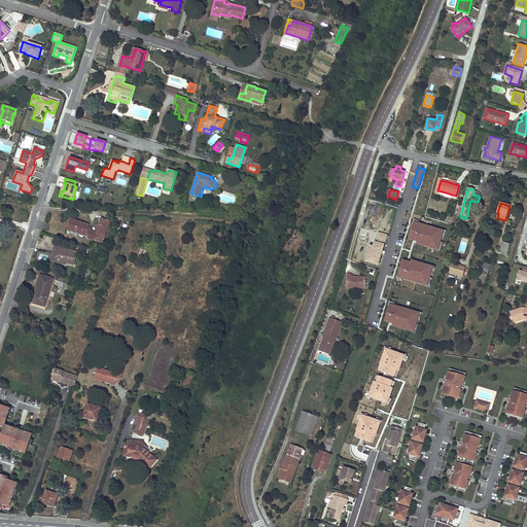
[(110,221),(105,220),(101,218),(96,233),(95,233),(93,240),(102,243),(110,221)]
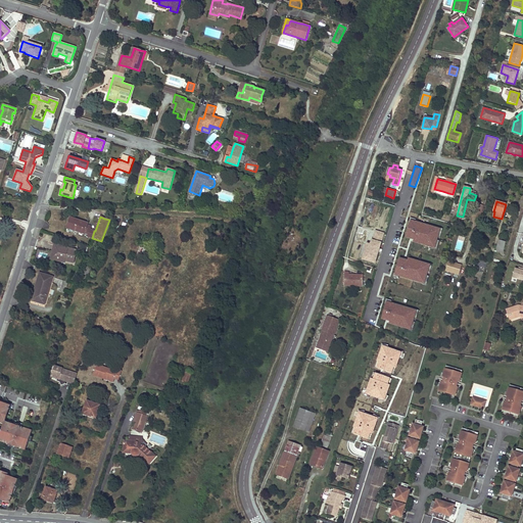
[(92,238),(94,231),(90,229),(91,226),(87,225),(88,223),(69,218),(66,227),(84,233),(84,232),(88,234),(87,236),(92,238)]
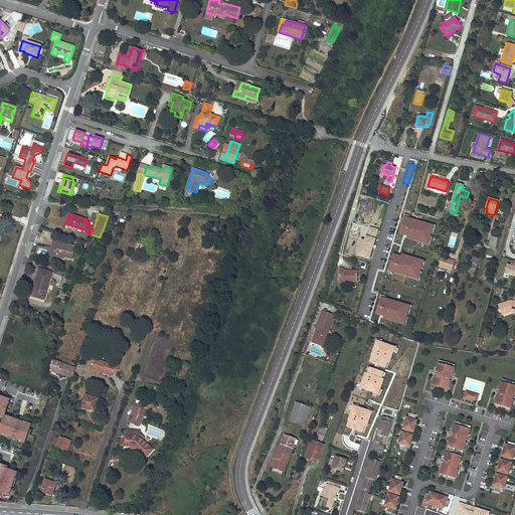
[(407,238),(430,243),(435,225),(405,216),(400,233),(407,236),(407,238)]
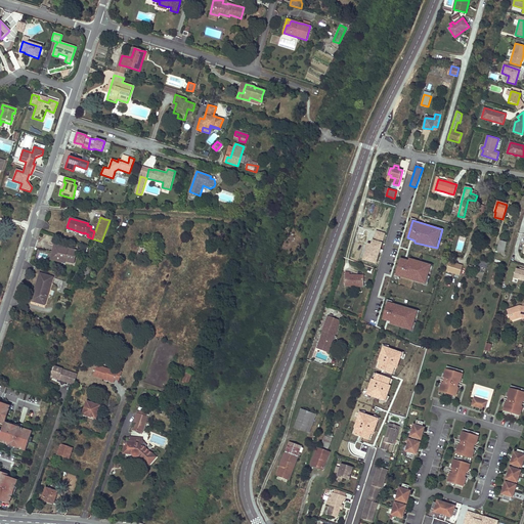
[(375,230),(370,246),(366,245),(361,261),(376,265),(385,233),(375,230)]
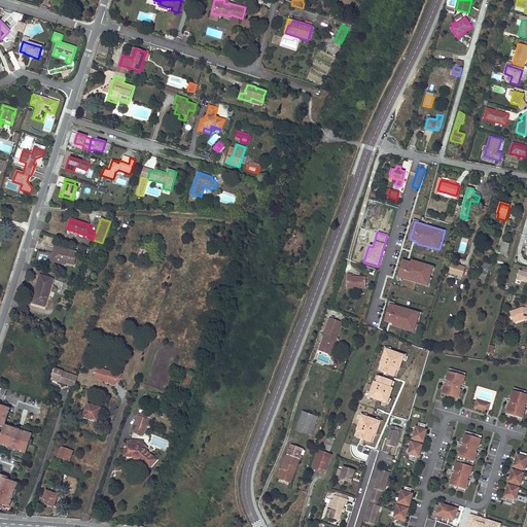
[(507,253),(510,244),(502,242),(500,251),(507,253)]
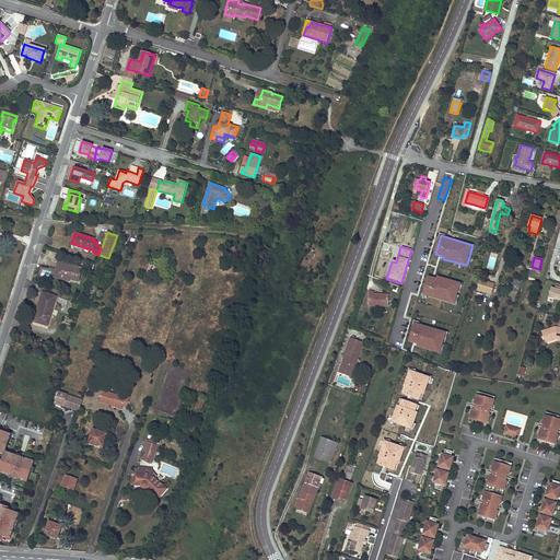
[(56,278),(60,265),(58,264),(53,279),(68,284),(69,281),(61,279),(61,280),(56,278)]
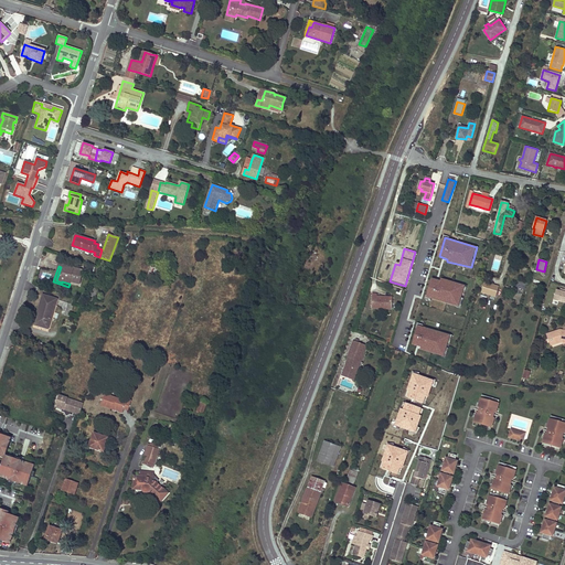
[(67,269),(61,267),(56,280),(62,283),(62,281),(70,284),(82,288),(86,275),(73,270),(67,269)]
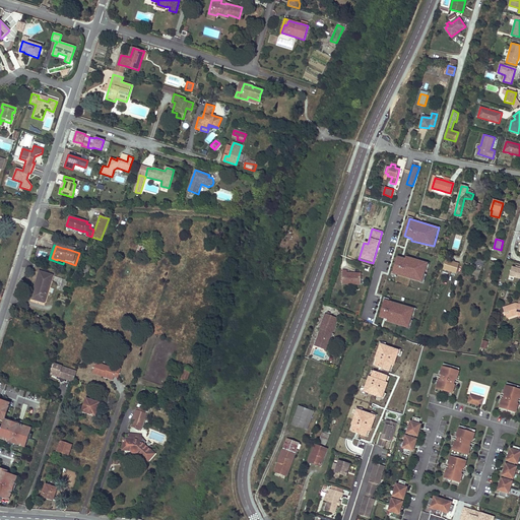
[(144,248),(138,246),(136,253),(142,255),(144,248)]
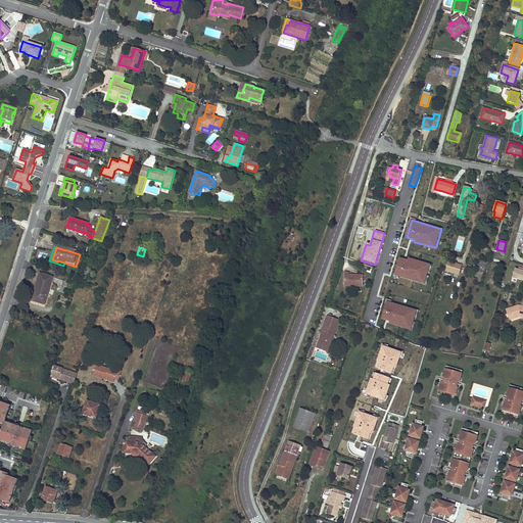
[(409,259),(400,257),(395,274),(426,283),(431,264),(410,257),(409,259)]
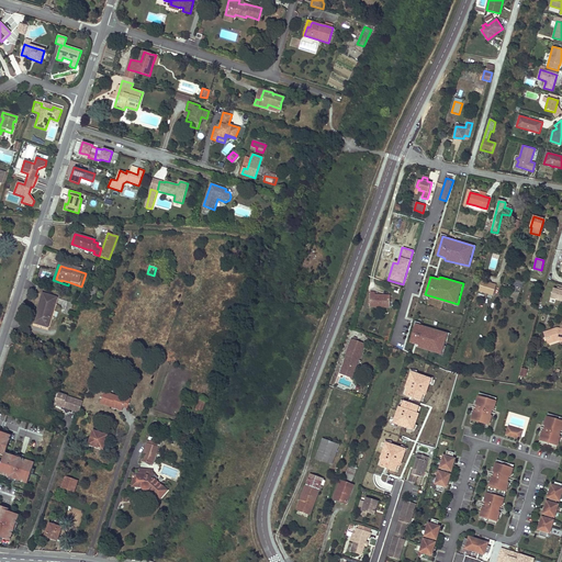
[(481,280),(476,295),(482,296),(482,293),(493,296),(496,284),(481,280)]
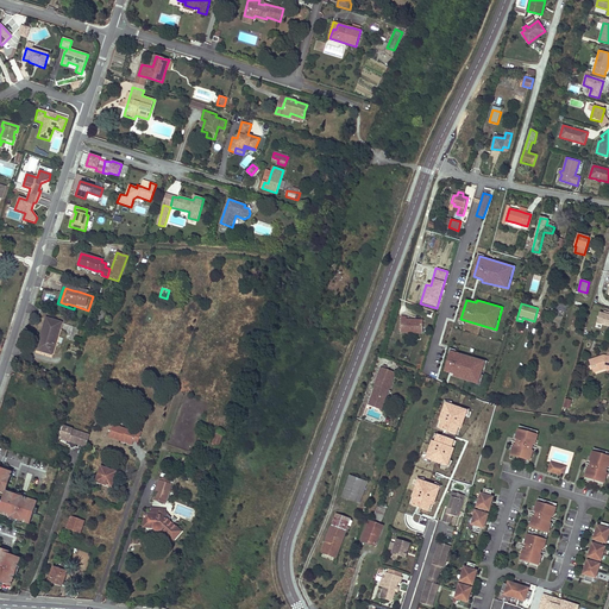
[(603,314),(600,313),(596,322),(608,326),(608,312),(607,313),(607,314),(603,314)]
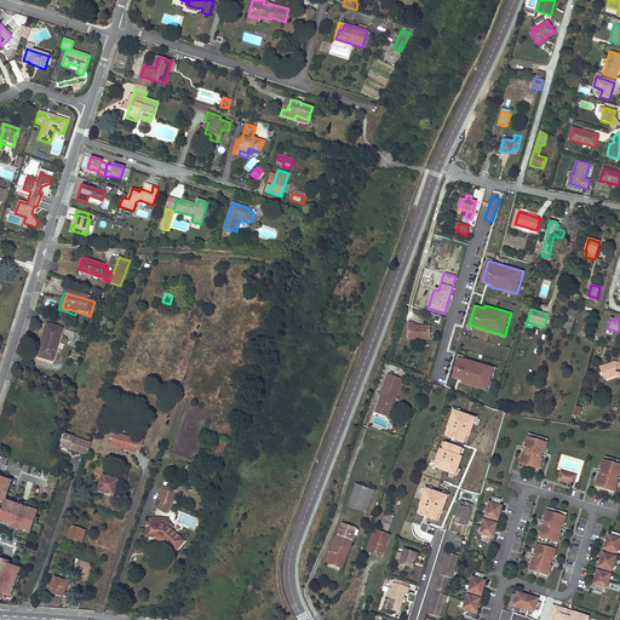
[(411,321),(408,338),(431,339),(431,325),(423,323),(415,323),(415,321),(411,321)]
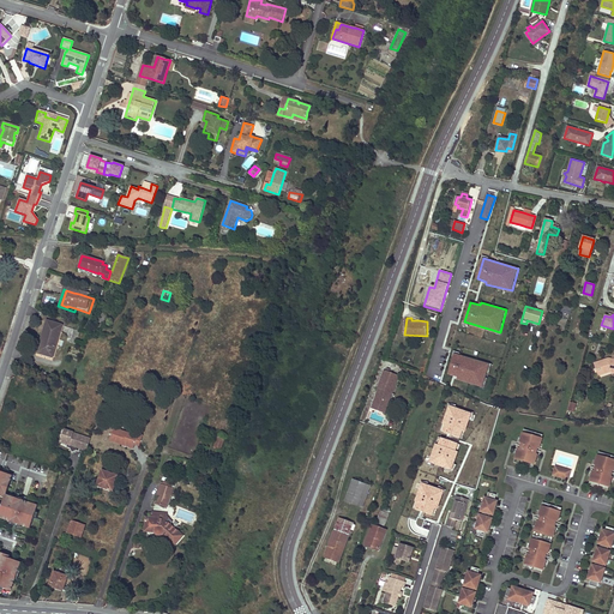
[(46,327),(48,320),(47,320),(37,351),(40,353),(47,329),(46,327)]
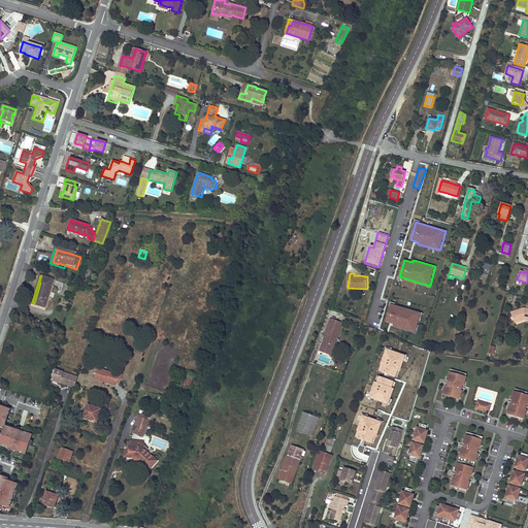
[(34,303),(39,305),(44,306),(54,279),(41,275),(39,282),(40,283),(34,303)]
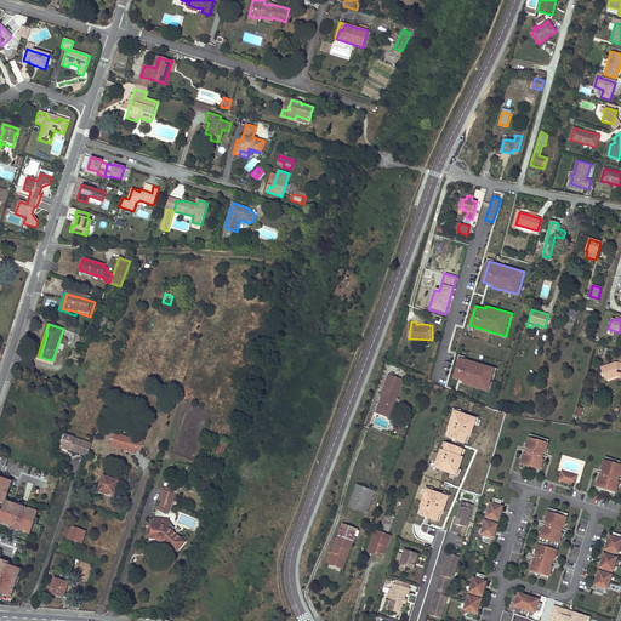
[(460,357),(454,377),(463,380),(462,383),(489,391),(495,368),(460,357)]
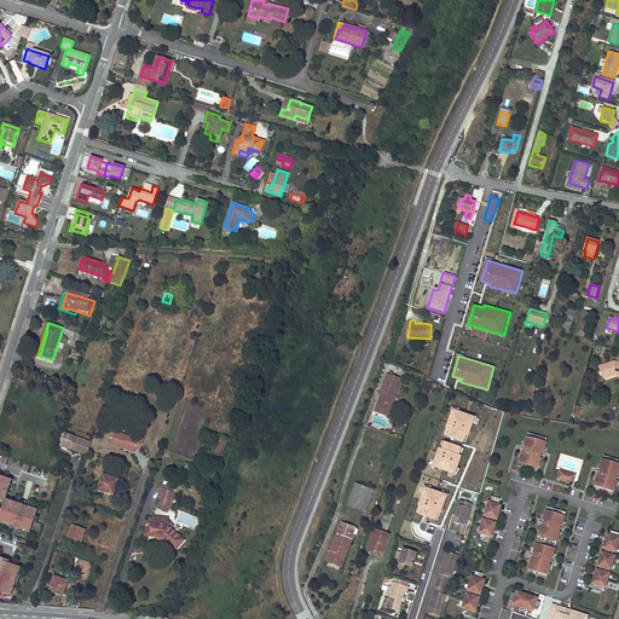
[(614,372),(614,374),(618,375),(618,363),(617,363),(613,362),(601,365),(605,376),(613,372),(614,372)]
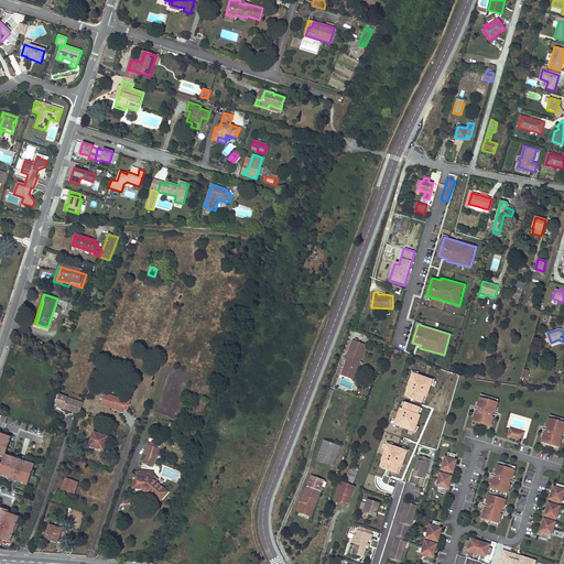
[(350,358),(346,370),(355,375),(366,345),(353,340),(347,357),(348,357),(350,358)]
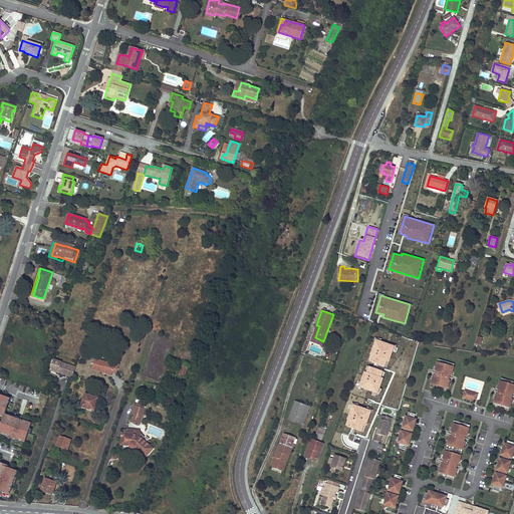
[(311,341),(322,345),(323,341),(315,337),(312,336),(311,341)]
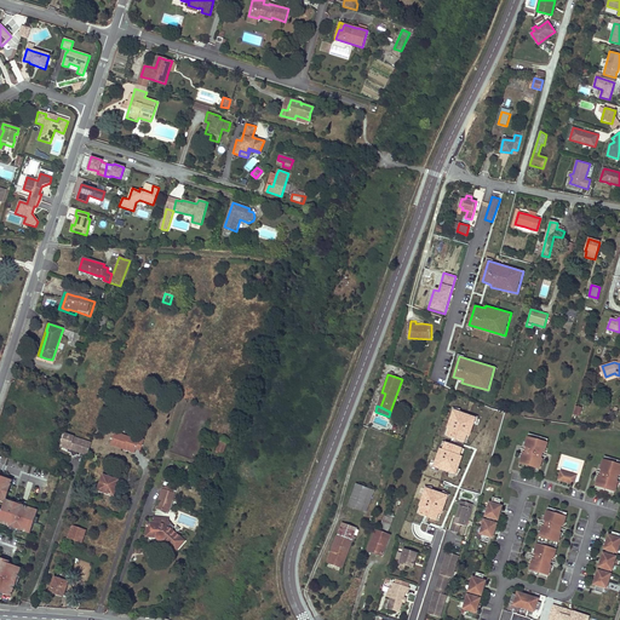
[(139,438),(138,440),(115,432),(110,445),(122,449),(124,447),(135,451),(136,448),(141,451),(144,440),(139,438)]
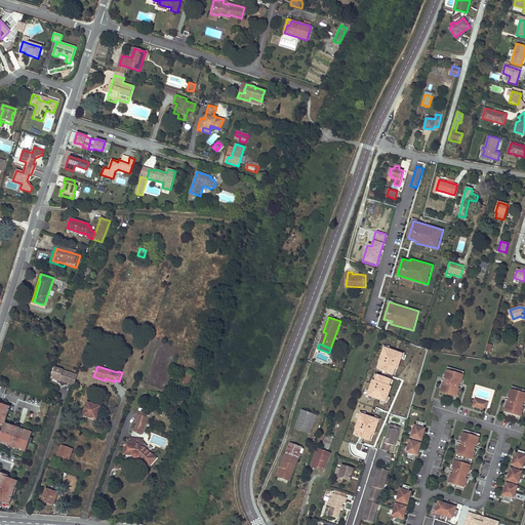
[(59,384),(61,388),(65,386),(66,384),(68,384),(74,386),(74,384),(77,375),(70,372),(68,373),(66,374),(66,373),(65,371),(54,367),(51,378),(56,379),(58,380),(58,381),(59,384)]
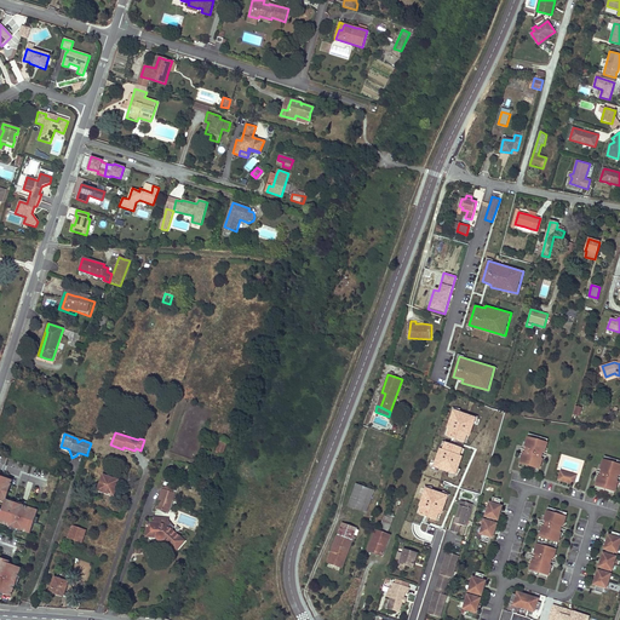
[(544,453),(549,440),(529,434),(524,447),(526,448),(528,448),(526,454),(523,453),(518,466),(538,472),(543,459),(541,459),(539,458),(540,452),(544,453)]
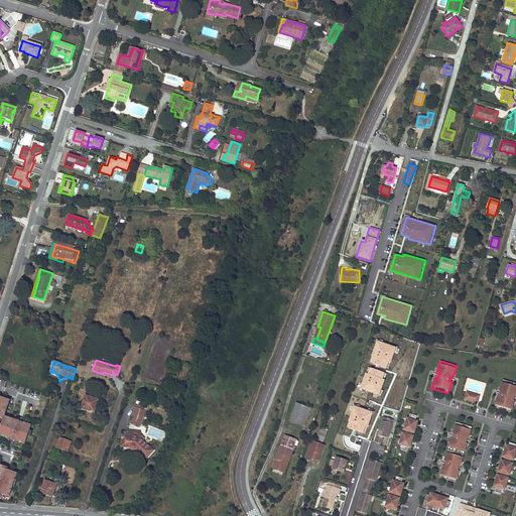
[(179,376),(182,377),(185,378),(188,367),(183,365),(179,376)]
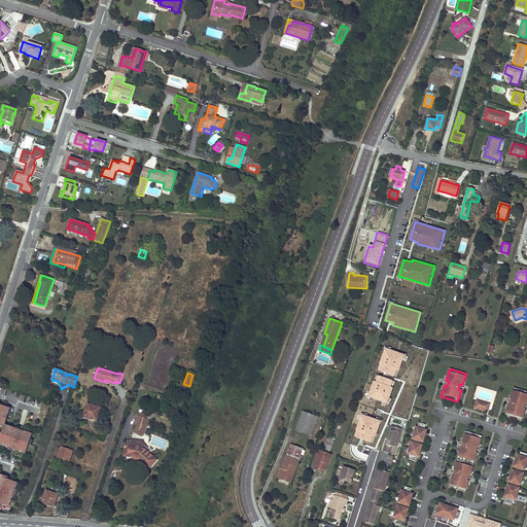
[(392,379),(373,373),(370,382),(380,386),(384,388),(388,389),(392,379)]
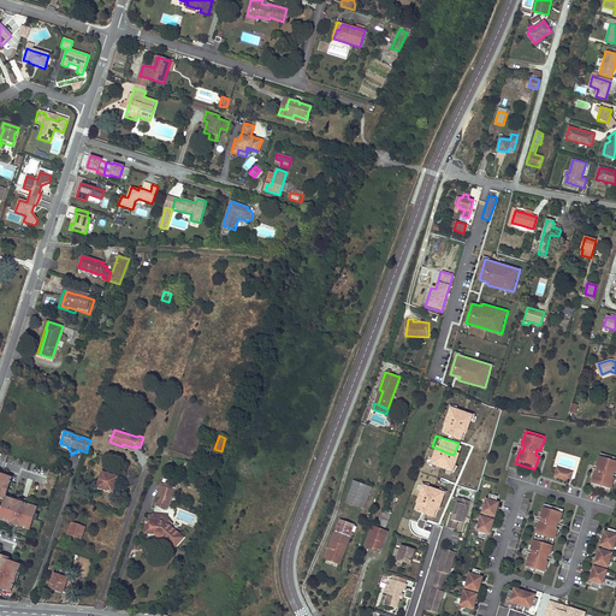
[(481,449),(471,445),(463,466),(475,469),(481,449)]
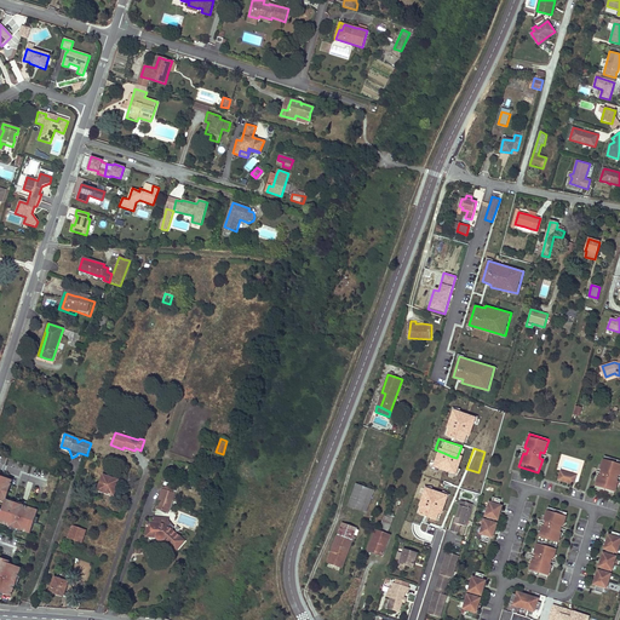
[(619,474),(619,460),(604,457),(600,470),(601,470),(603,471),(602,477),(600,476),(598,476),(595,489),(614,495),(618,482),(618,481),(614,481),(616,475),(619,476),(619,474)]
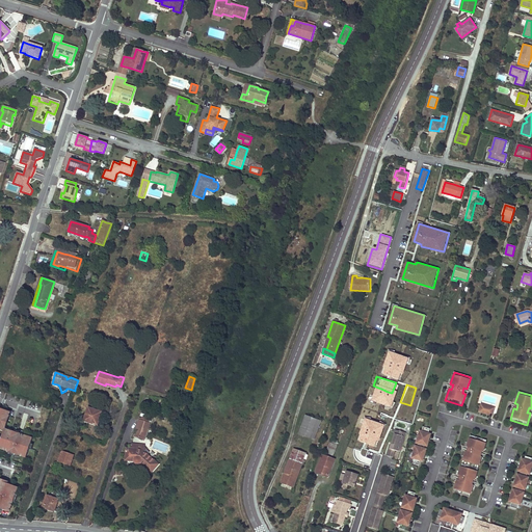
[(484,405),(481,404),(479,411),(491,416),(493,413),(489,411),(490,409),(483,407),(484,405)]
